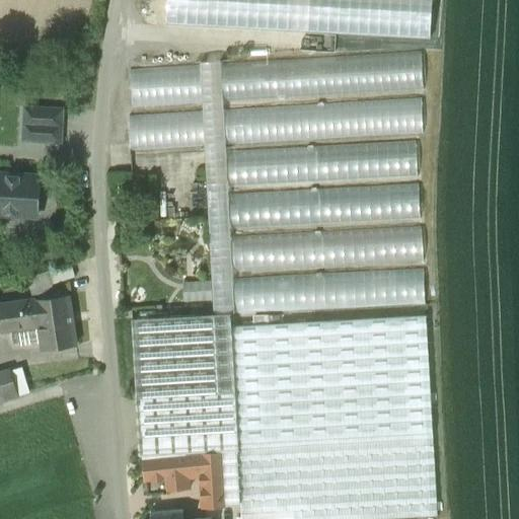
[(422,0),(159,0),(158,24),(419,45),(422,0)]
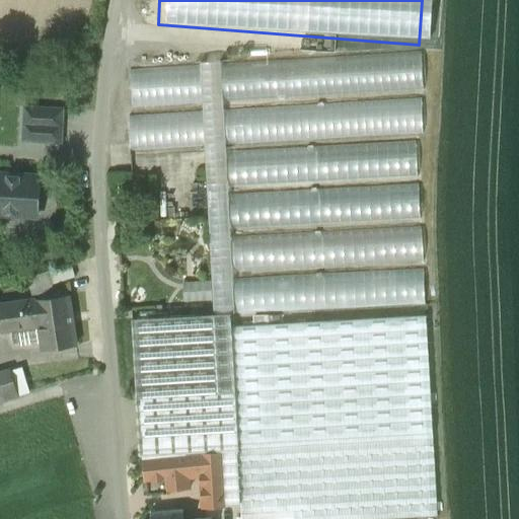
[(199,61),(217,59),(214,36),(196,39),(199,61)]
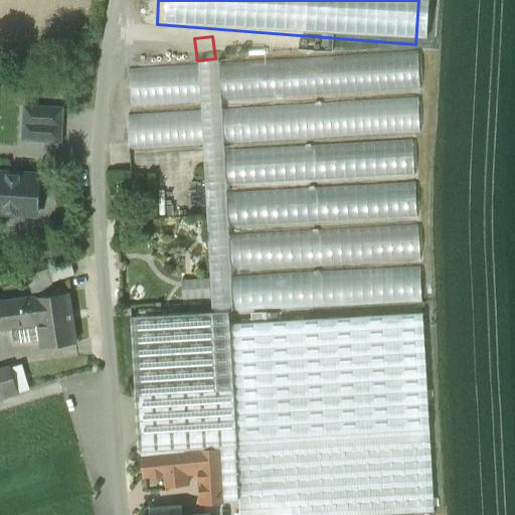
[(127,73),(129,107),(419,91),(417,56),(127,73)]
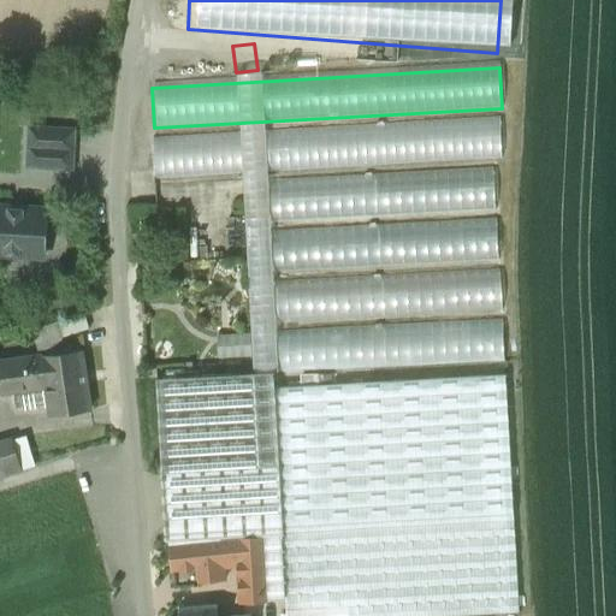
[(439,124),(150,140),(153,181),(442,165),(439,124)]
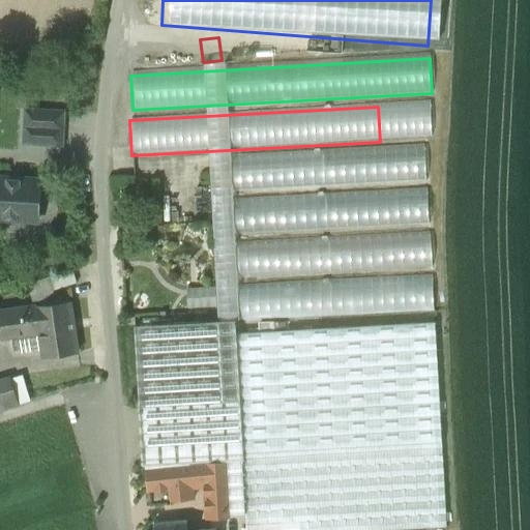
[(63,113),(26,111),(24,143),(61,145),(63,113)]
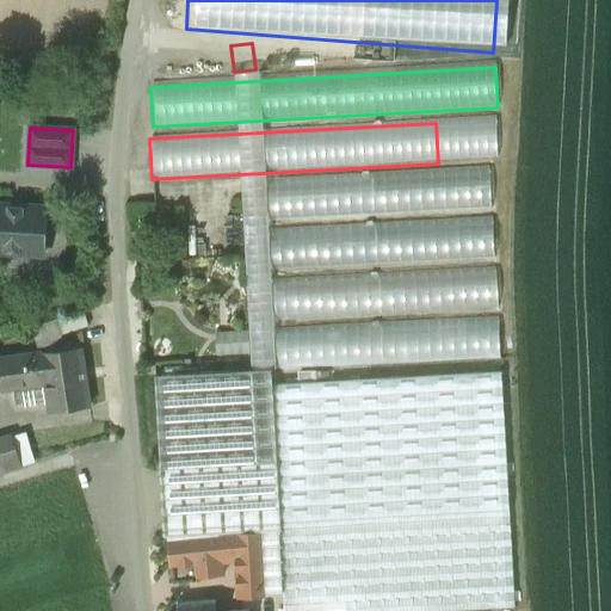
[(489,170),(267,183),(270,223),(491,210),(489,170)]
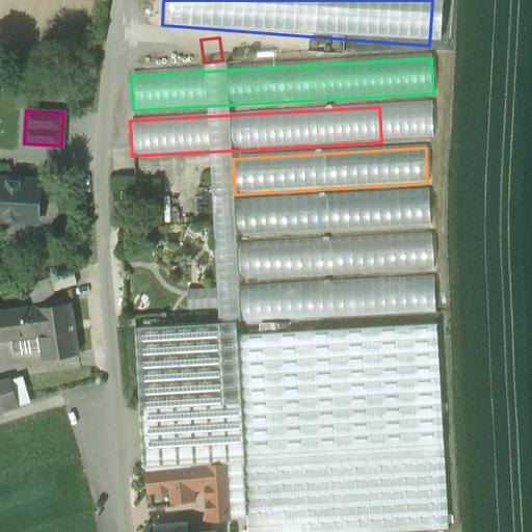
[(41,182),(0,179),(0,219),(38,221),(41,182)]
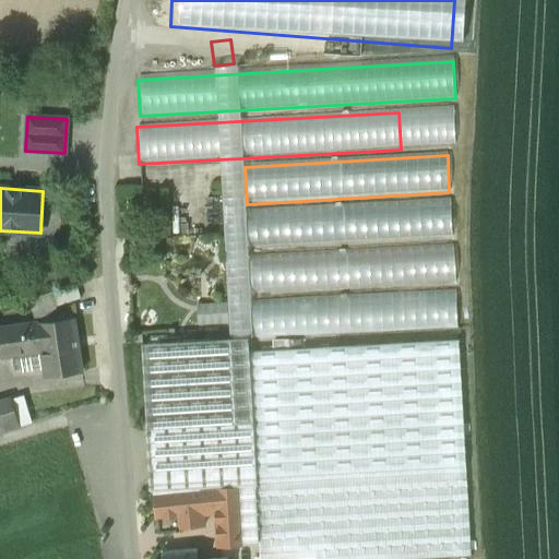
[(448,200),(246,212),(248,249),(450,237),(448,200)]
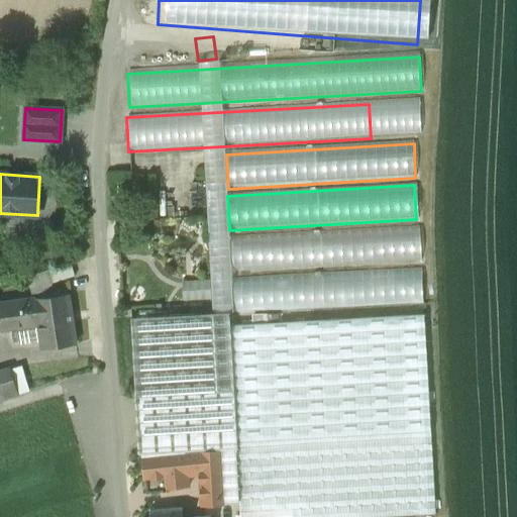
[(417,228),(230,238),(231,273),(419,263),(417,228)]
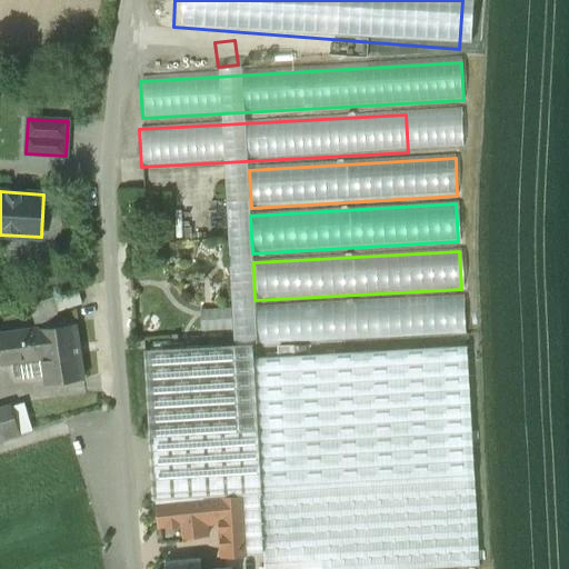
[(78,290),(52,298),(57,312),(82,305),(78,290)]
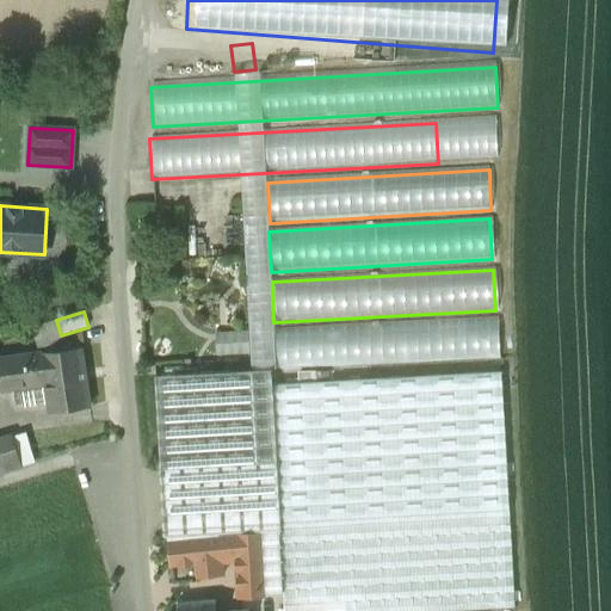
[(497,318),(276,331),(278,371),(499,358),(497,318)]
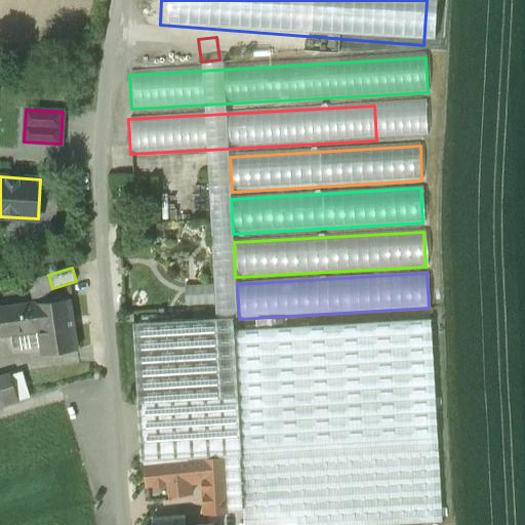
[(69,299),(0,309),(0,325),(1,335),(39,329),(43,355),(77,350),(69,299)]
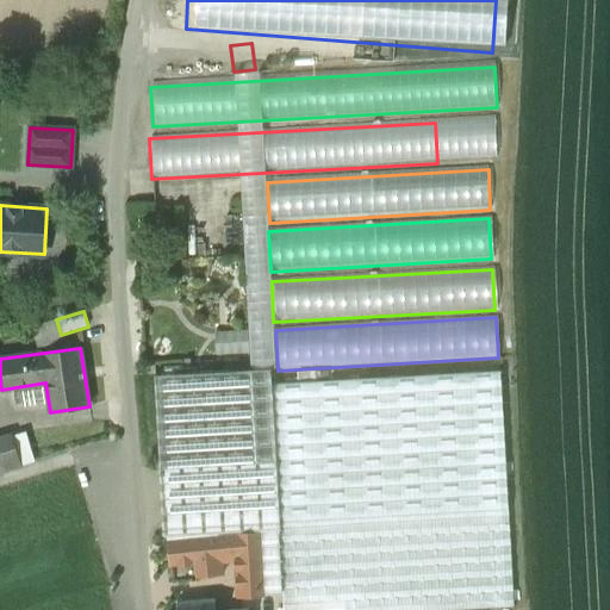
[(271,368),(155,375),(165,536),(169,536),(169,539),(218,534),(219,534),(236,533),(261,531),(265,593),(284,592),(280,528),(272,384),(271,368)]
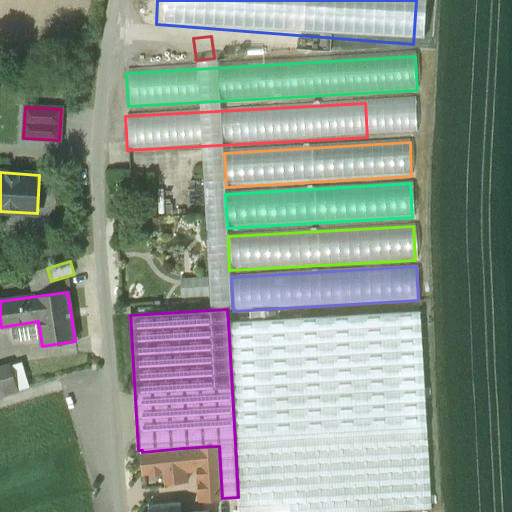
[(420,311),(228,322),(235,443),(427,432),(420,311)]
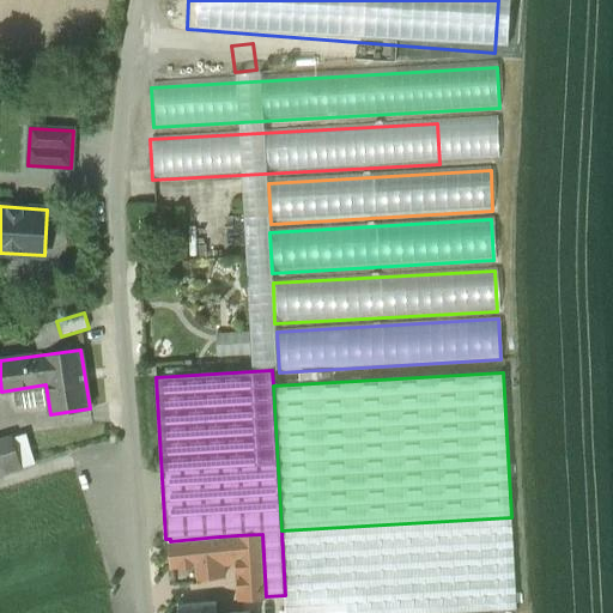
[(12,439),(0,443),(0,474),(20,468),(12,439)]
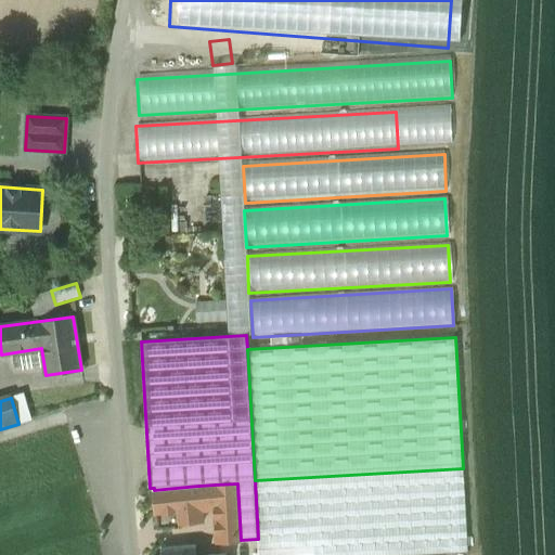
[(463,468),(255,480),(258,539),(258,554),(413,554),(467,552),(463,468)]
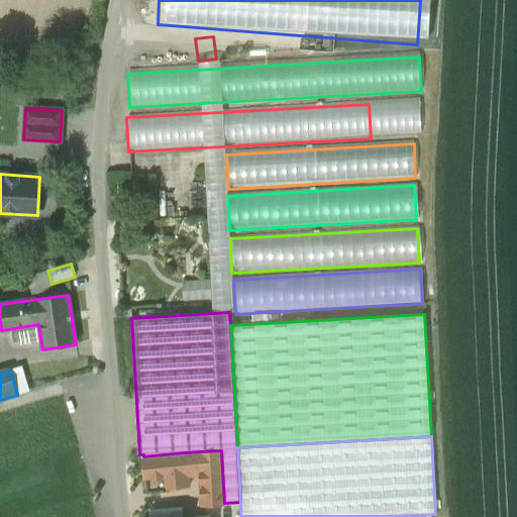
[(221,450),(200,451),(203,504),(224,503),(221,450)]
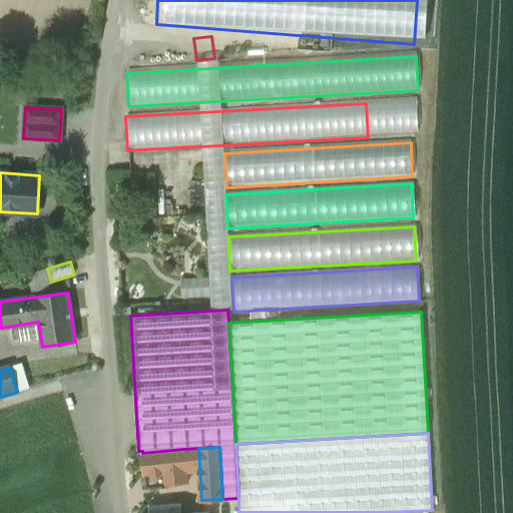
[(183,449),(142,453),(146,489),(159,487),(158,474),(185,471),(183,449)]
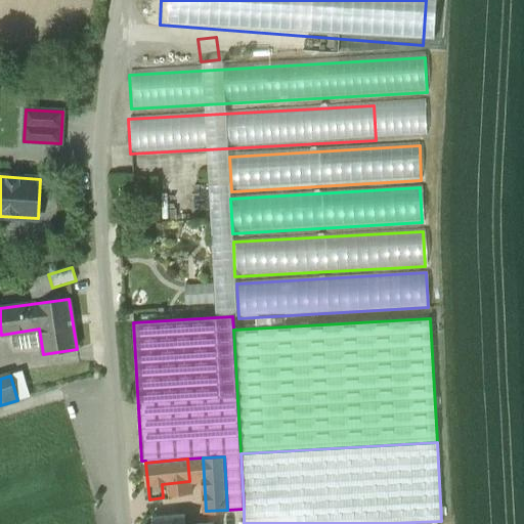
[(185,523),(185,515),(153,518),(153,523),(213,523),(214,523),(206,523),(185,523)]
